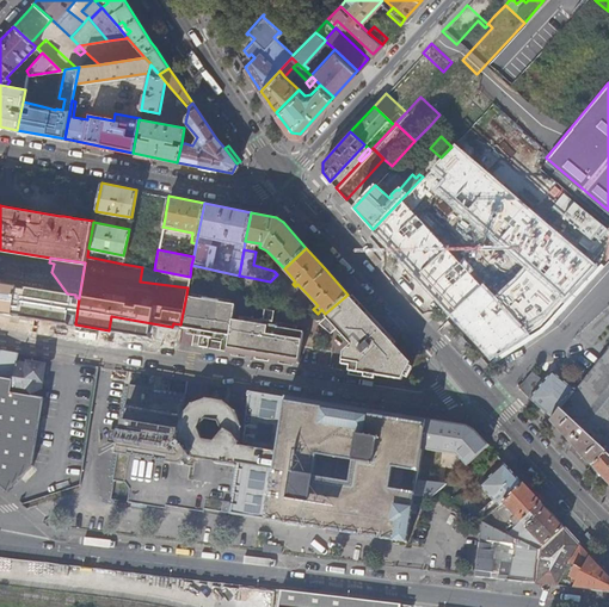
[(278,274),(277,274),(270,282),(281,290),(288,284),(278,274)]
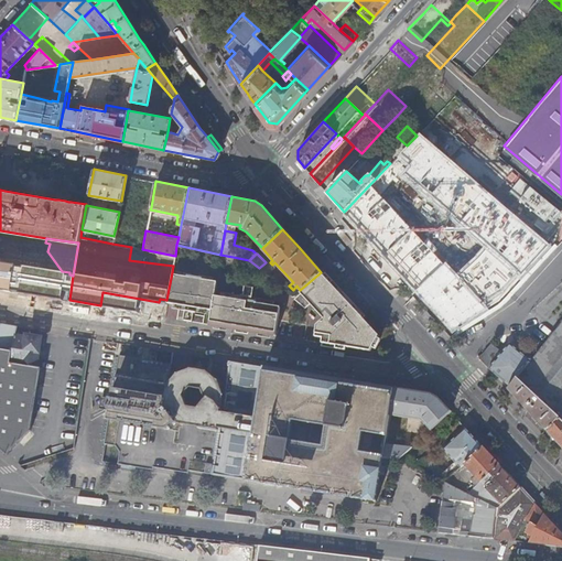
[(172,272),(166,300),(165,301),(179,303),(180,301),(183,301),(182,304),(195,306),(196,303),(204,305),(204,308),(211,309),(208,323),(274,334),(277,317),(279,305),(272,304),(271,306),(268,305),(269,303),(246,300),(246,302),(242,301),(242,299),(225,295),(224,299),(219,298),(220,294),(214,293),(216,280),(172,272)]
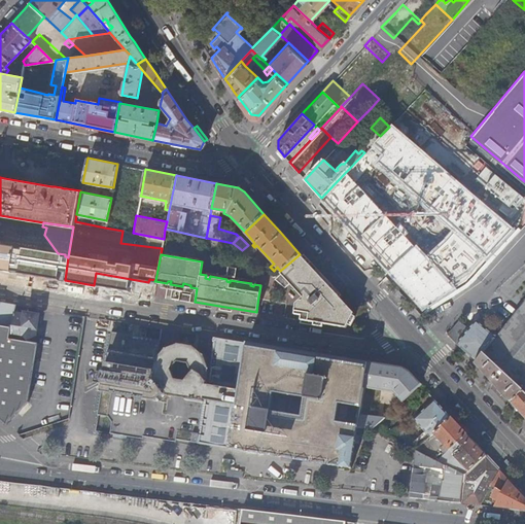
[(349,308),(300,254),(280,271),(274,277),(273,278),(283,286),(288,282),(302,297),(294,303),(292,317),(323,322),(324,318),(343,320),(349,308)]
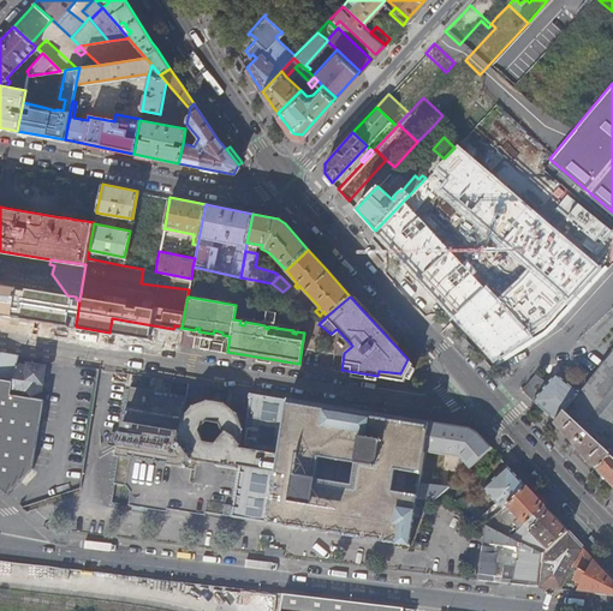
[(277,312),(266,310),(265,319),(262,319),(262,322),(274,323),(277,312)]
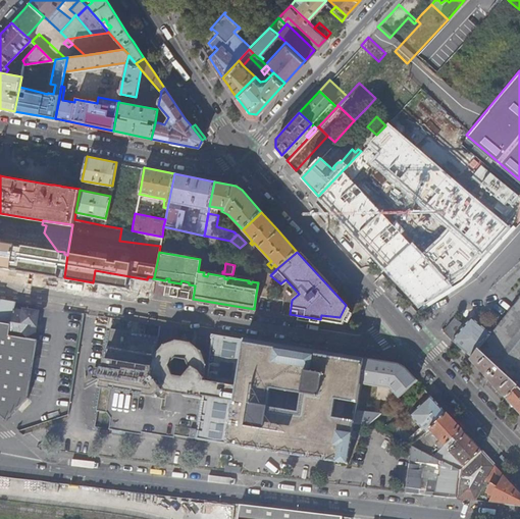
[(170,286),(168,295),(188,298),(189,292),(179,290),(179,288),(170,286)]
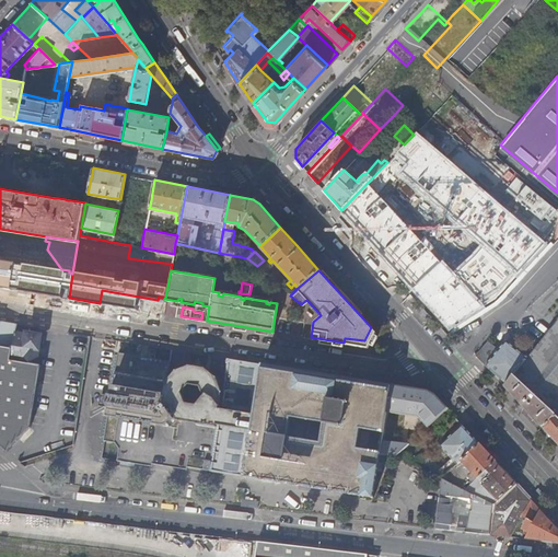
[(512,374),(554,413),(555,414),(557,410),(557,316),(526,357),(512,374)]
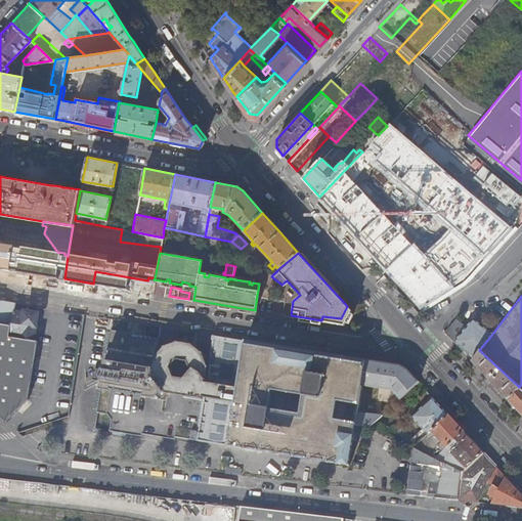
[(0,394),(13,310),(15,302),(0,299),(0,394)]
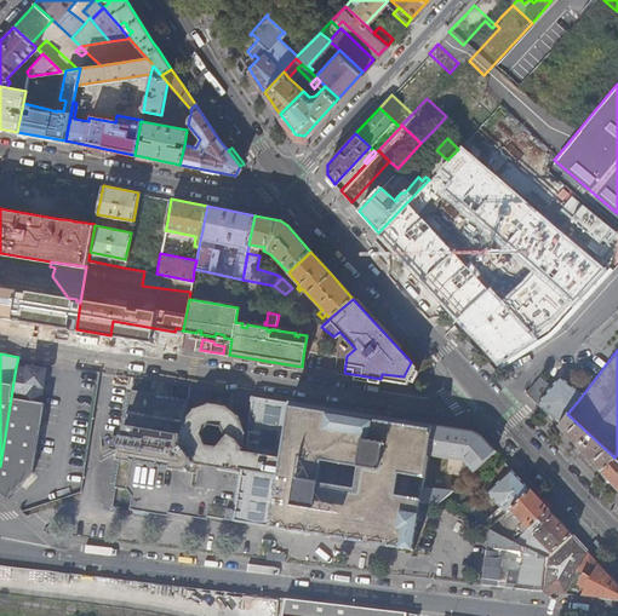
[(0,491),(5,496),(28,476),(28,471),(44,370),(29,368),(29,369),(16,367),(0,466),(0,491)]
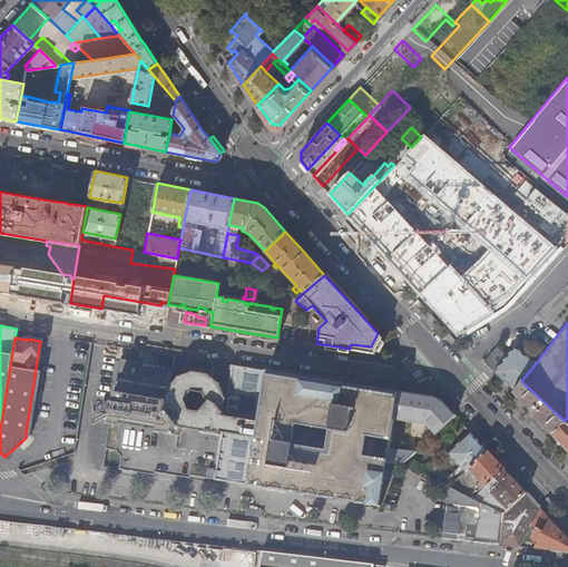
[(483,360),(492,371),(501,361),(499,358),(503,352),(496,345),(489,353),(483,360)]
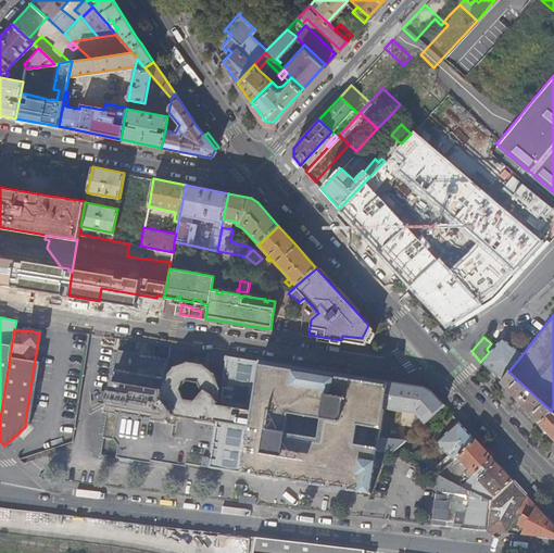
[(503,379),(508,372),(523,354),(510,343),(502,337),(494,346),(489,352),(480,362),(491,369),(503,379)]
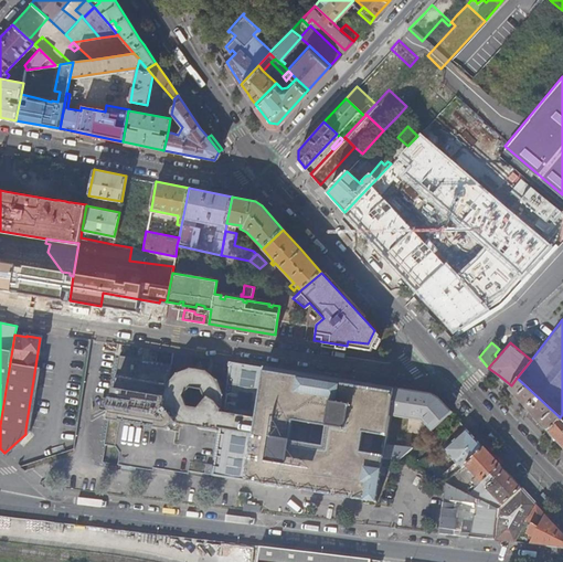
[(220,428),(226,380),(218,380),(205,370),(200,361),(190,368),(177,372),(167,383),(170,362),(118,353),(118,356),(113,386),(112,396),(110,396),(108,409),(109,409),(108,417),(104,438),(104,443),(115,444),(119,451),(118,463),(120,463),(135,465),(138,466),(139,464),(142,465),(173,469),(173,467),(213,473),(220,428)]
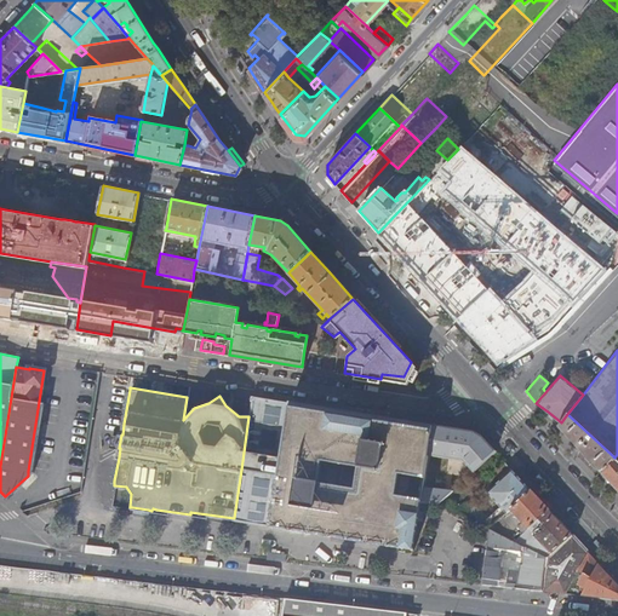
[(429,453),(433,425),(408,420),(342,410),(251,395),(249,416),(241,470),(234,518),(295,529),(413,548),(418,518),(419,508),(422,499),(423,485),(429,453)]
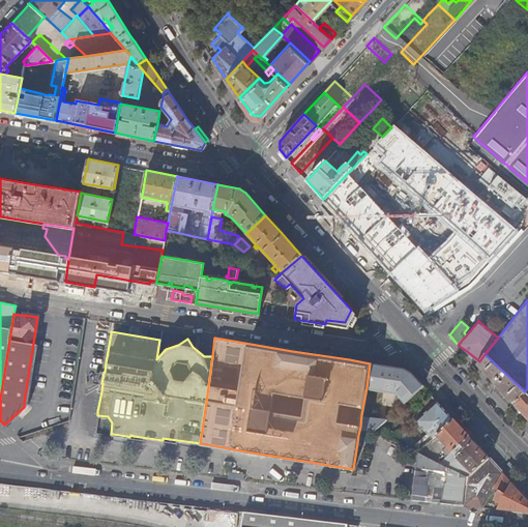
[(497,387),(511,403),(524,390),(485,354),(479,361),(476,364),(495,384),(497,387)]
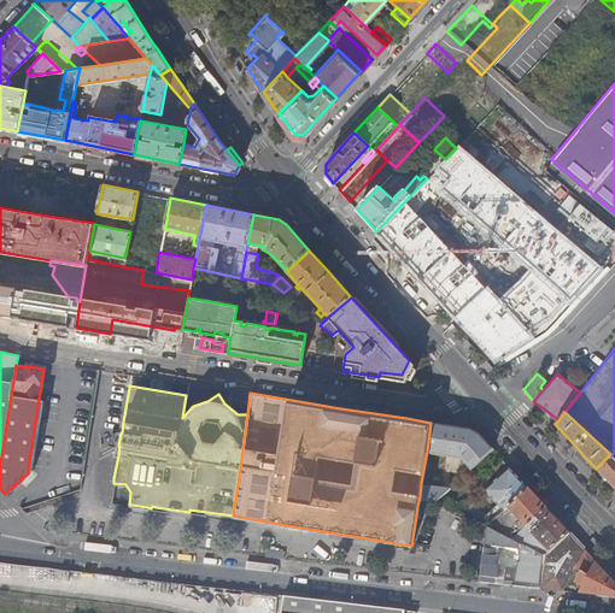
[(470,466),(490,447),(486,442),(478,432),(470,429),(431,423),(427,451),(461,455),(467,463),(470,466)]
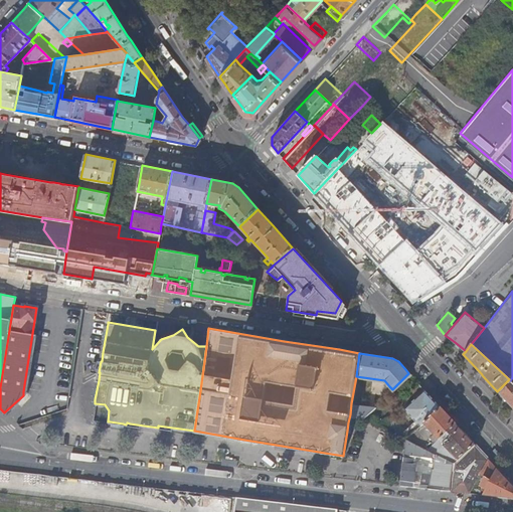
[(99,372),(101,361),(92,359),(90,370),(99,372)]
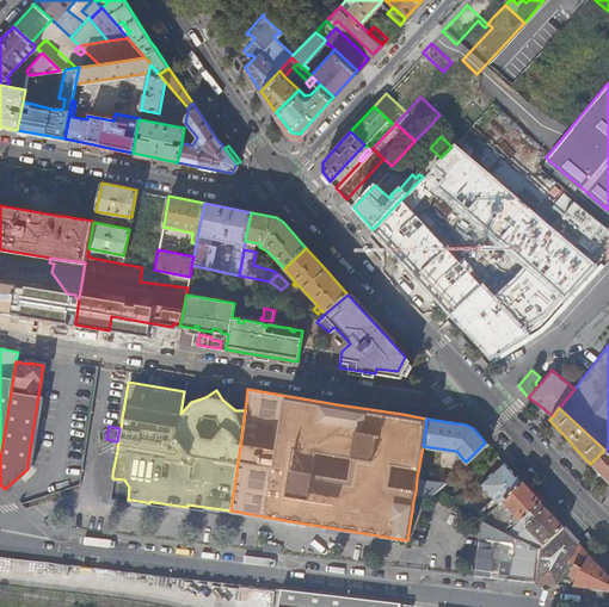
[(588,466),(590,464),(573,446),(571,448),(588,466)]
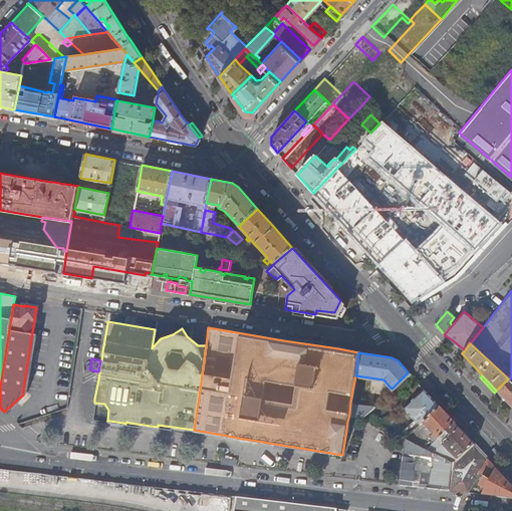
[(511,381),(509,379),(508,378),(496,391),(511,407),(511,381)]
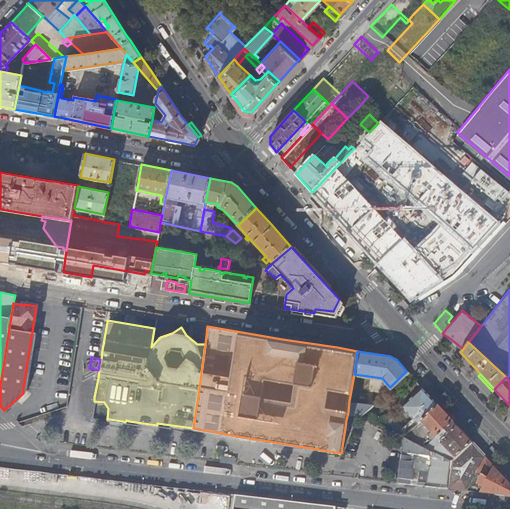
[(396,433),(403,437),(437,403),(423,388),(415,380),(406,389),(412,395),(401,406),(412,417),(404,425),(396,433)]
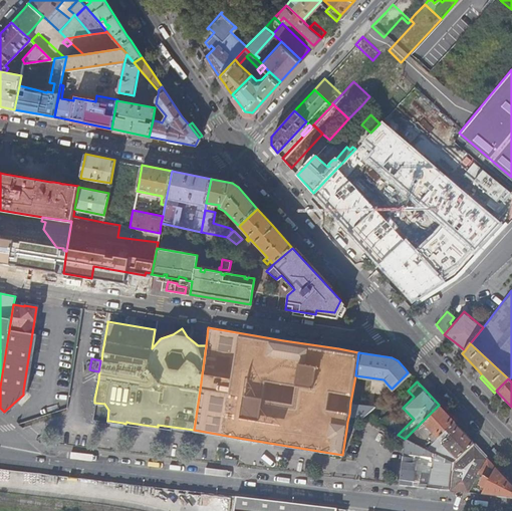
[(386,395),(392,389),(389,386),(382,392),(386,395)]
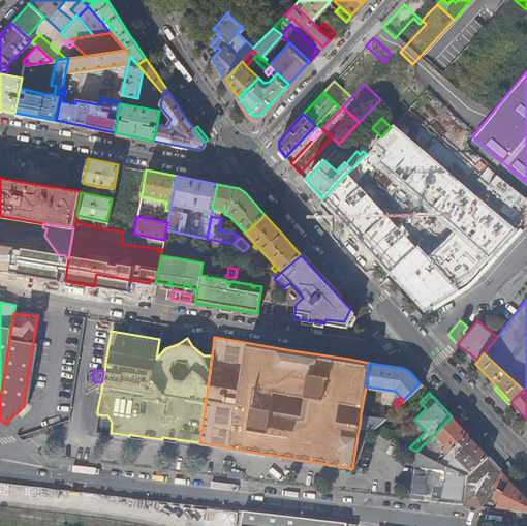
[(373,429),(384,418),(361,414),(360,426),(373,429)]
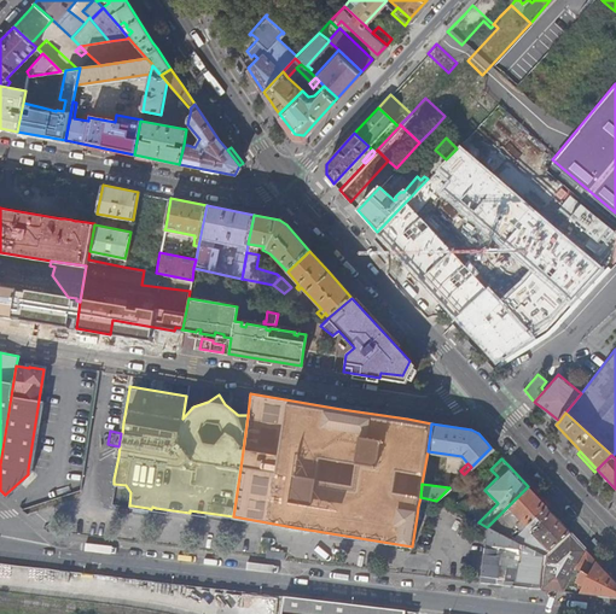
[(548,550),(569,531),(564,525),(557,518),(551,512),(528,486),(487,527),(513,539),(516,534),(526,526),(529,530),(548,550)]
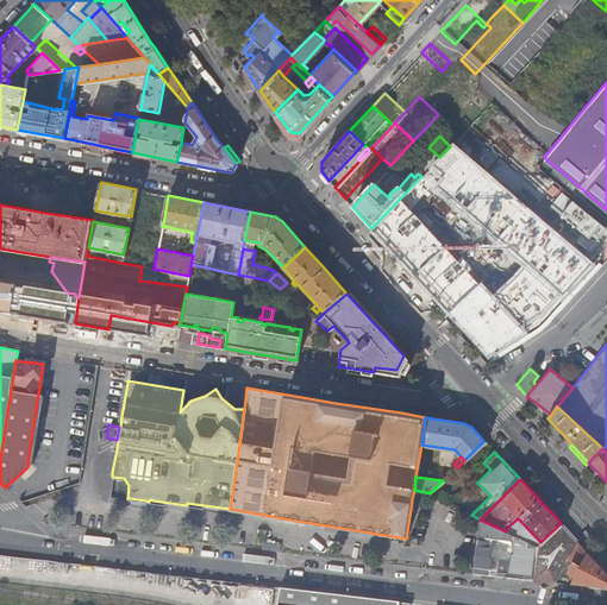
[(556,517),(561,523),(564,520),(546,502),(543,504),(549,510),(556,517)]
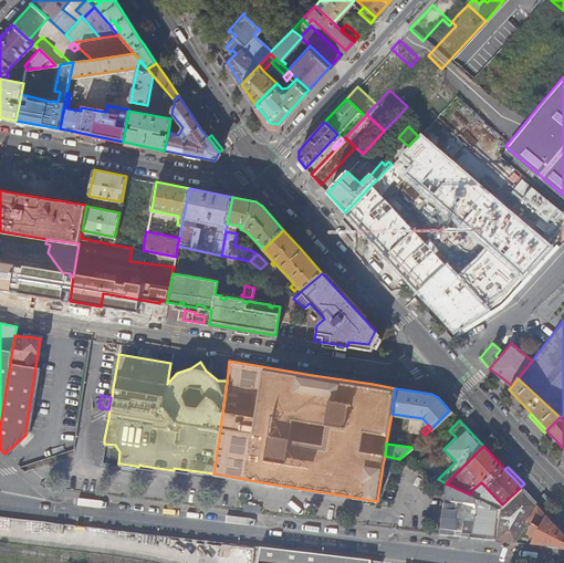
[(471,537),(495,539),(499,509),(477,498),(470,494),(446,483),(444,503),(474,507),(473,511),(471,537)]
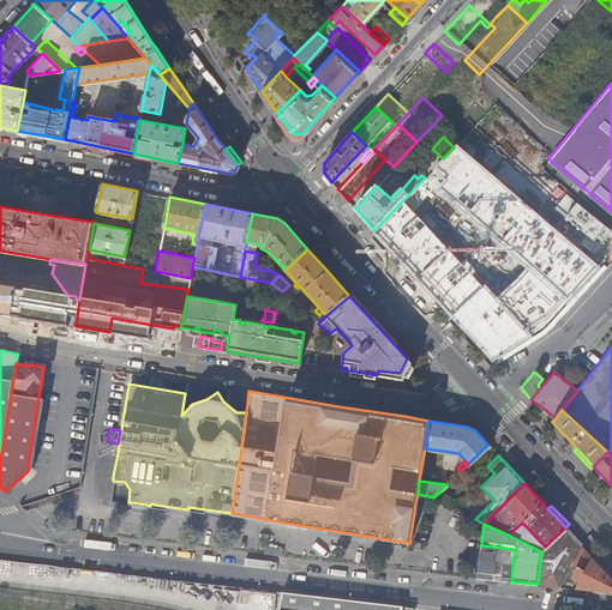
[(517,539),(541,551),(545,547),(526,526),(517,539)]
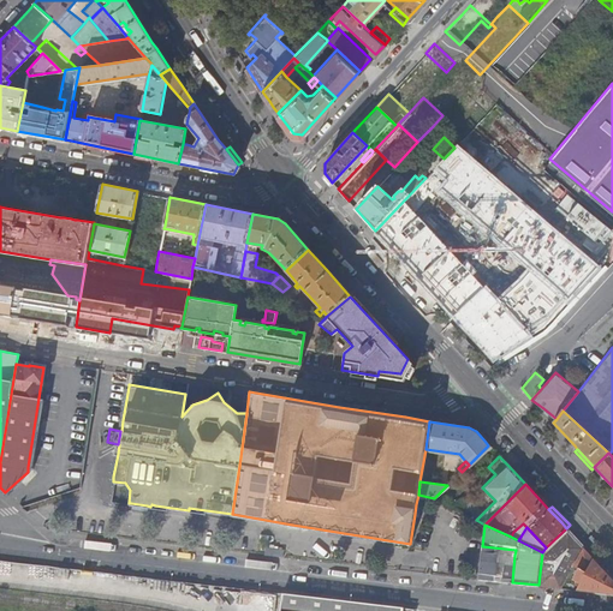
[(542,552),(539,585),(612,592),(612,579),(601,567),(566,528),(546,547),(542,552)]
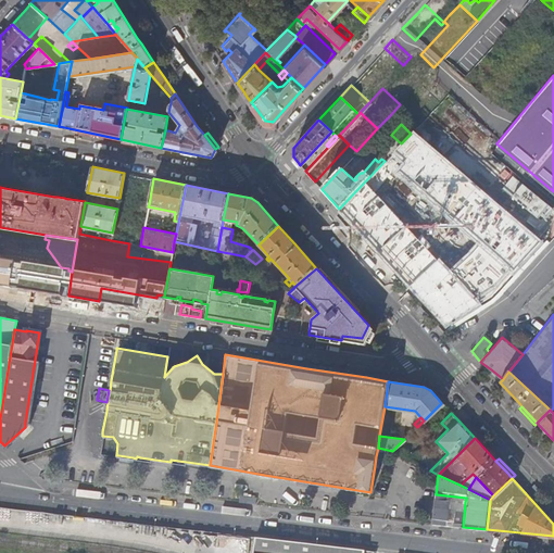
[(432,524),(450,526),(450,522),(448,522),(450,500),(436,499),(432,524)]
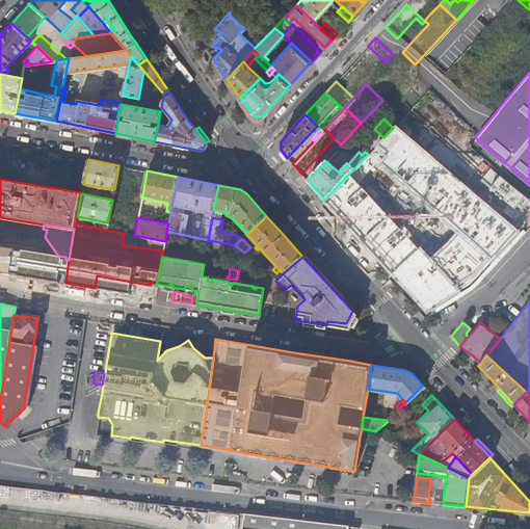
[(438,504),(443,504),(445,480),(430,478),(428,499),(430,499),(430,503),(438,504)]
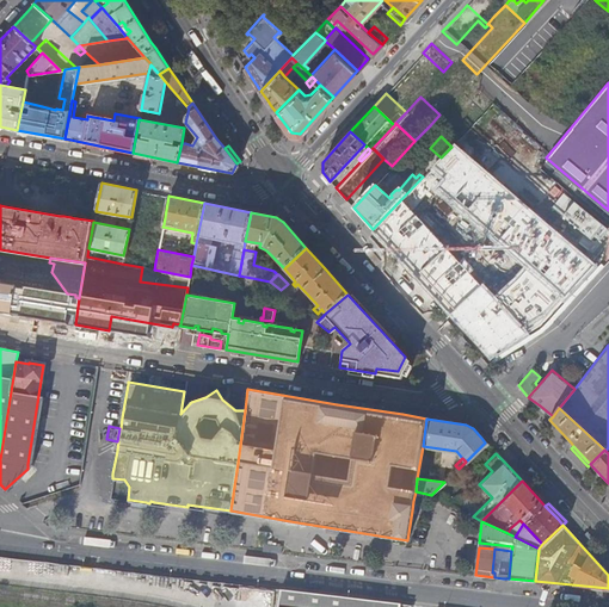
[(244,584),(243,602),(277,602),(277,586),(244,584)]
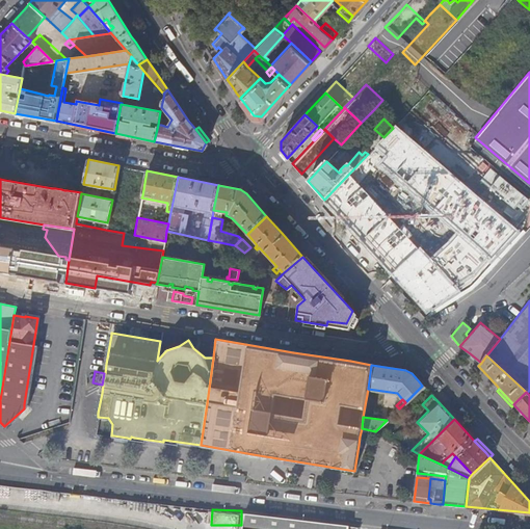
[(356,528),(358,527),(246,514),(244,528),(356,528)]
